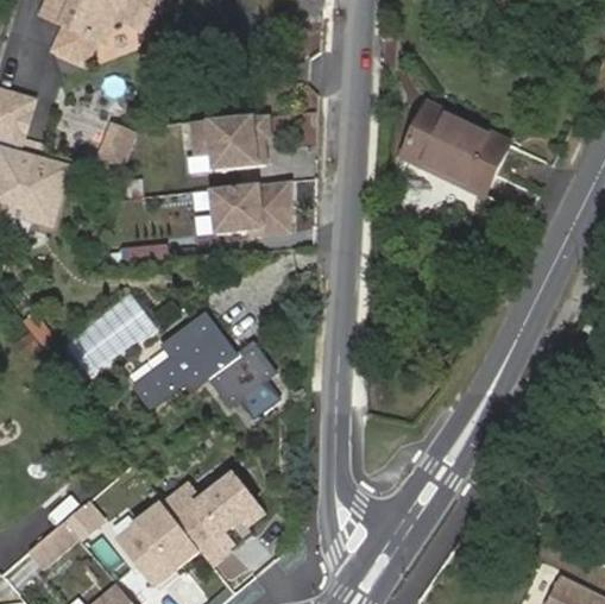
[(58,26),(68,0),(54,0),(45,20),(58,26)]
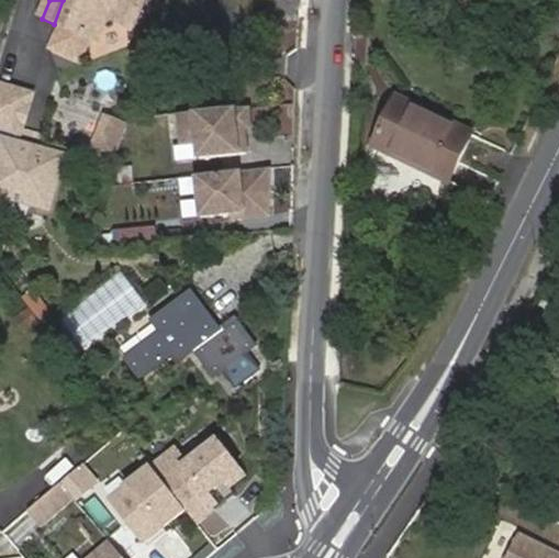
[(63,0),(54,24),(60,28),(74,0),(63,0)]
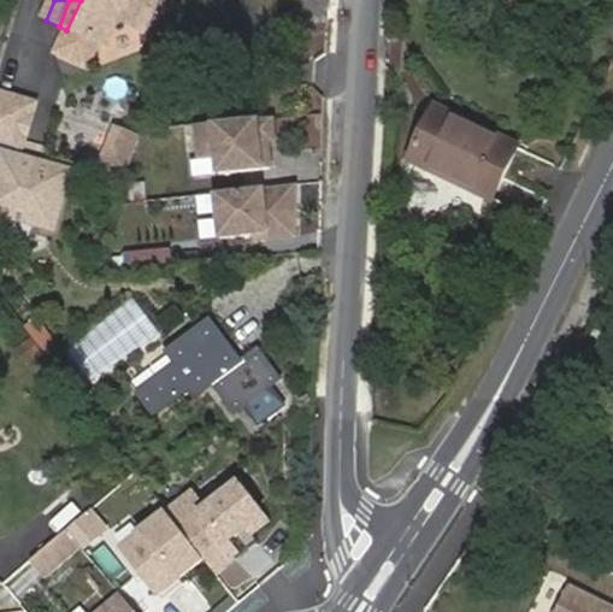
[(148,1),(145,0),(81,0),(66,30),(71,31),(89,40),(99,45),(105,47),(118,22),(135,29),(148,1)]
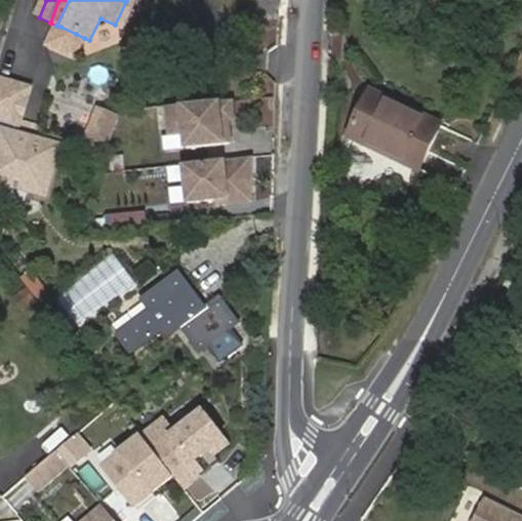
[(130,2),(126,1),(115,25),(118,26),(130,2)]
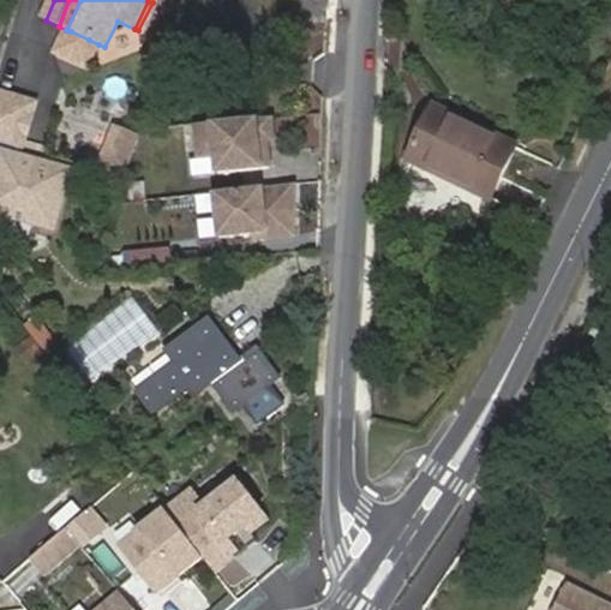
[(150,36),(166,7),(153,3),(138,30),(150,36)]
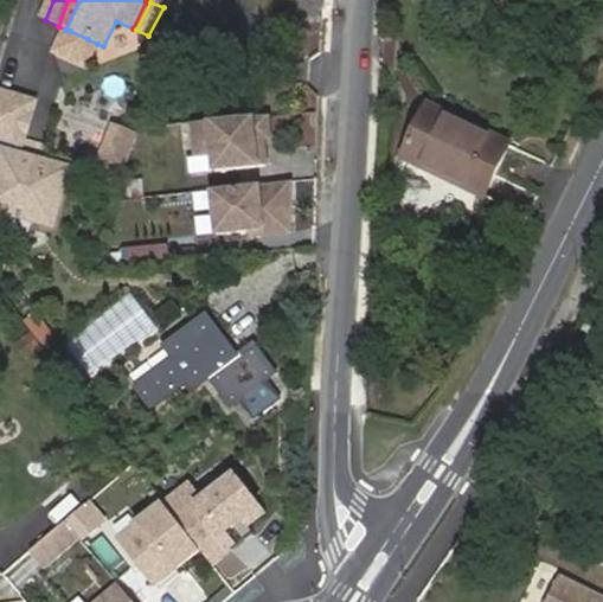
[(88,39),(70,31),(58,55),(85,68),(97,44),(88,39)]
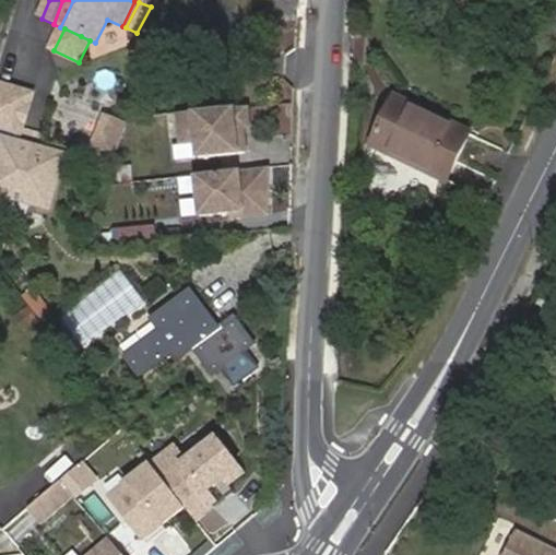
[(0,93),(20,101),(13,120),(23,125),(34,94),(0,82),(0,93)]
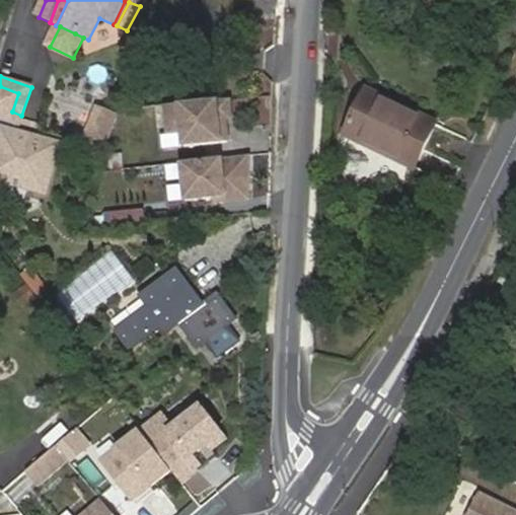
[(18,93),(0,86),(0,119),(18,126),(21,116),(12,112),(18,93)]
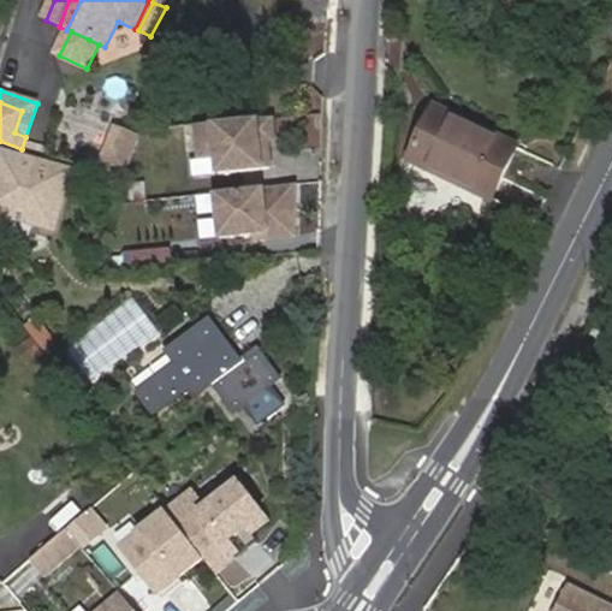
[(481,196),(506,138),(429,104),(404,160),(481,196)]
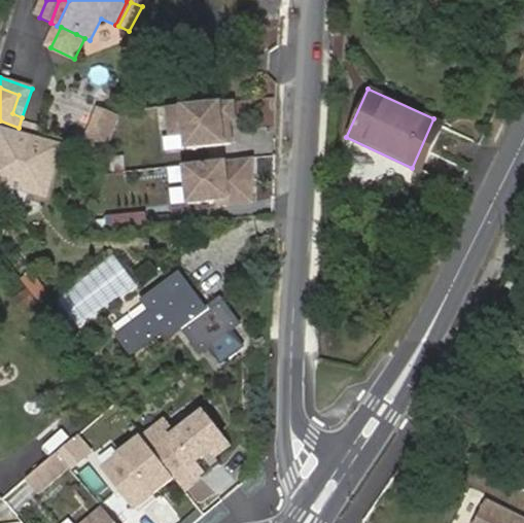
[(229,101),(160,106),(162,139),(179,137),(180,148),(228,145),(225,121),(231,121),(229,101)]
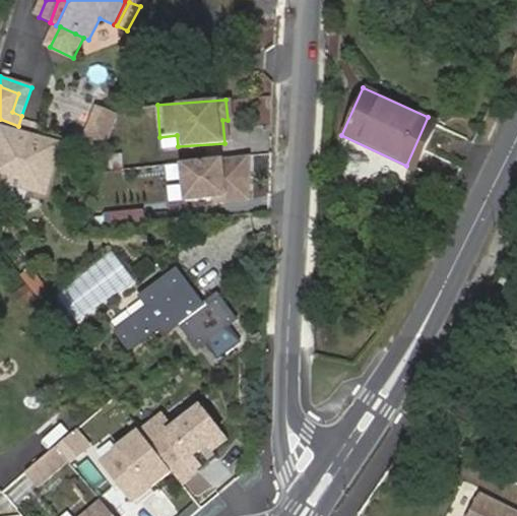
[(95,117),(83,149),(103,156),(114,123),(95,117)]
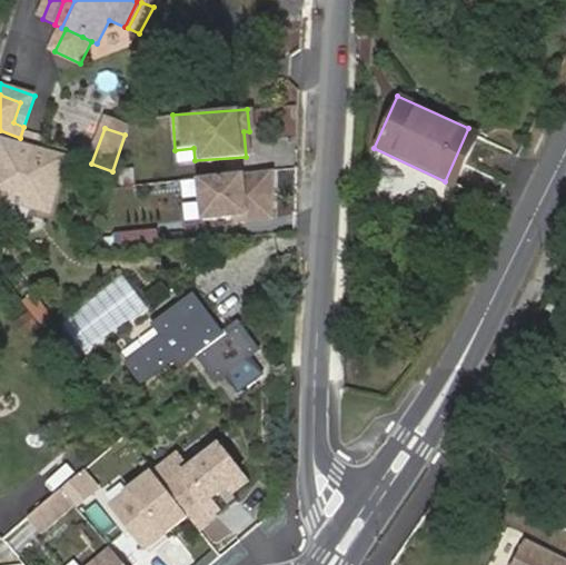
[(477,132),(468,128),(445,181),(452,185),(477,132)]
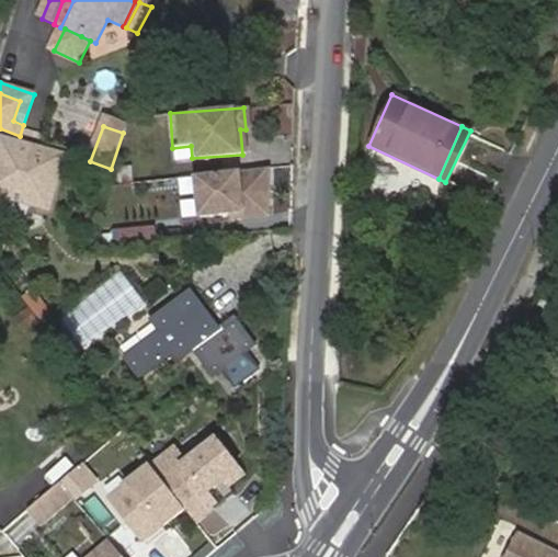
[(65,151),(0,133),(0,196),(48,209),(65,151)]
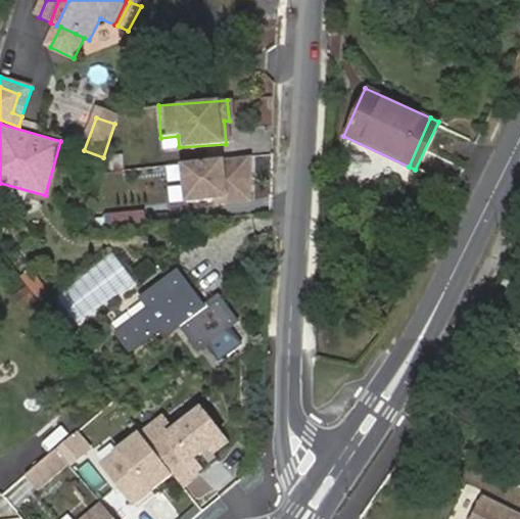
[(247,158),(179,163),(184,203),(213,200),(213,205),(246,201),(247,158)]
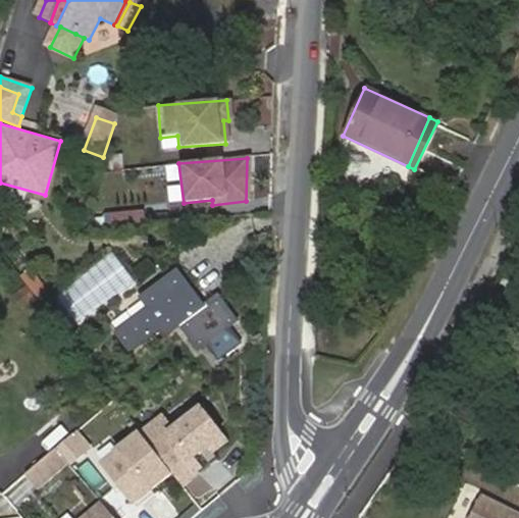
[(176,266),(153,281),(154,326),(158,323),(171,314),(178,323),(193,313),(183,299),(195,293),(176,266)]
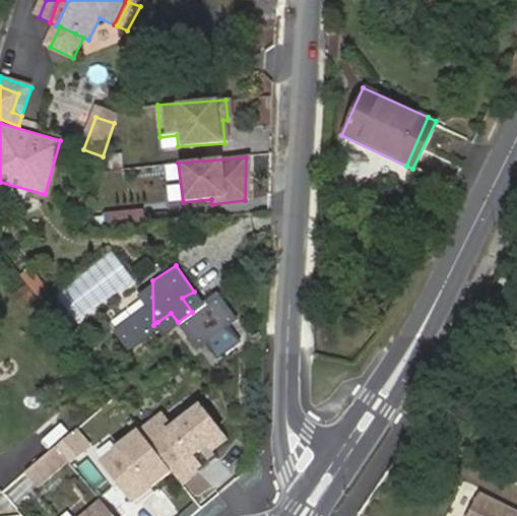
[(153,325),(152,280),(138,293),(146,305),(113,329),(124,345),(153,325)]
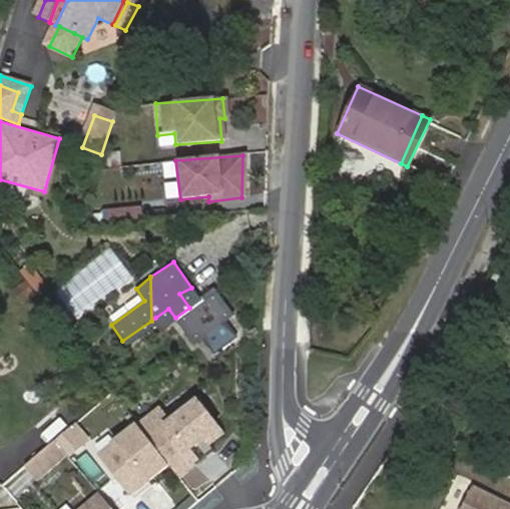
[(199,300),(191,288),(179,294),(189,308),(199,300)]
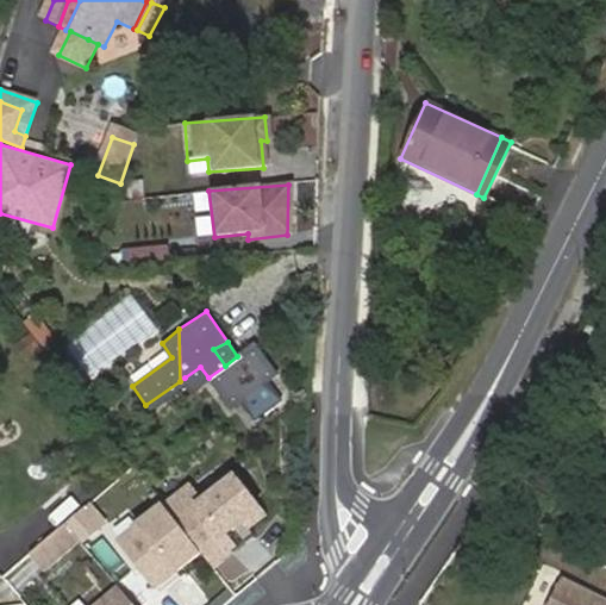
[(237,356),(225,366),(208,378),(225,404),(236,398),(250,418),(269,405),(257,384),(266,376),(248,350),(237,356)]
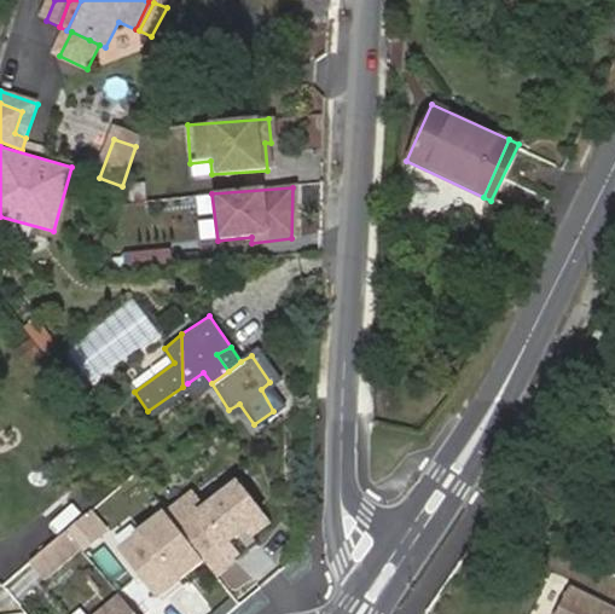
[(203,372),(187,383),(193,395),(212,383),(203,372)]
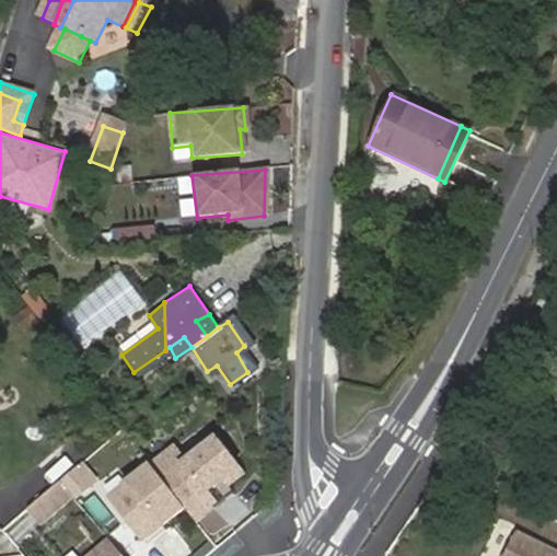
[(244,467),(213,435),(166,472),(171,489),(194,518),(244,467)]
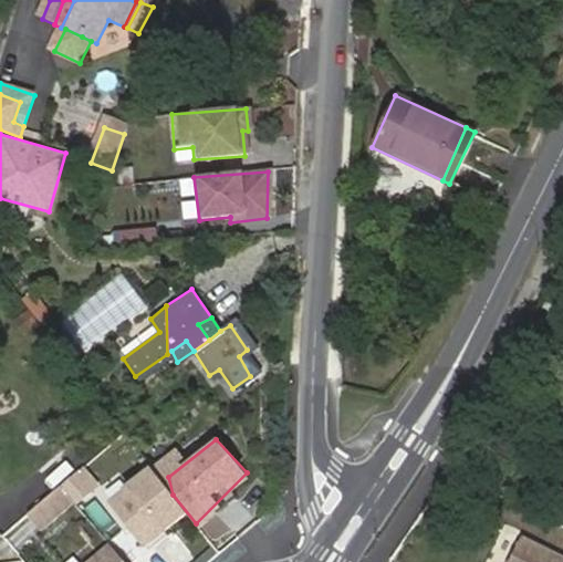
[(76,462),(54,480),(68,495),(69,497),(91,479),(76,462)]
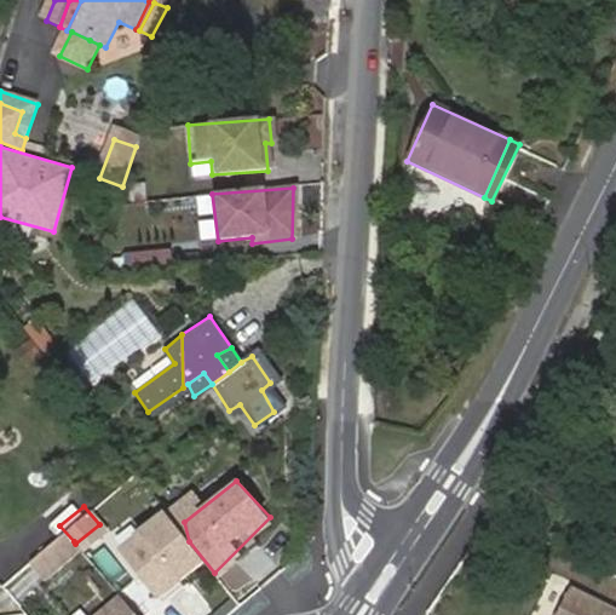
[(162,511),(114,545),(161,602),(201,563),(162,511)]
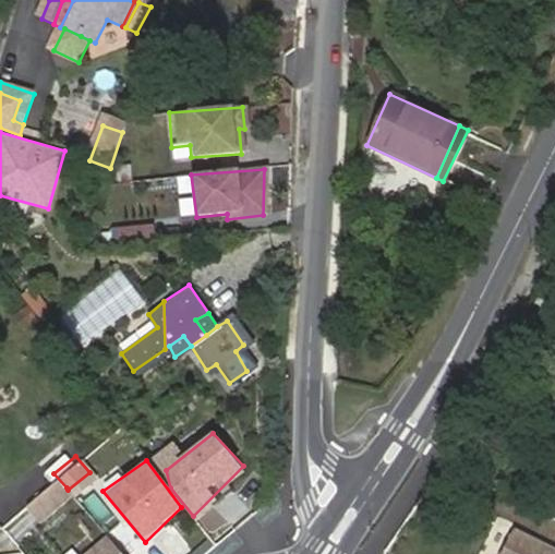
[(53,473),(23,501),(35,515),(67,488),(53,473)]
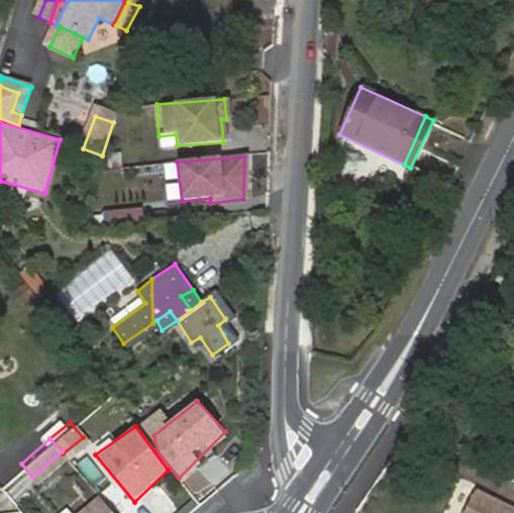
[(176,512),(178,512),(194,497),(168,472),(151,488),(176,512)]
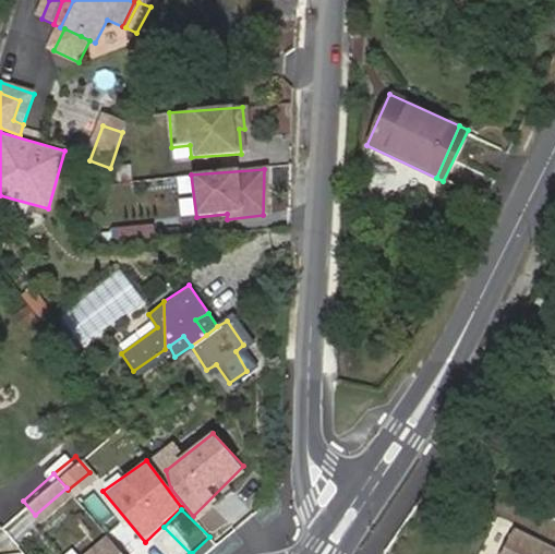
[(554,553),(554,548),(509,527),(495,553),(554,553)]
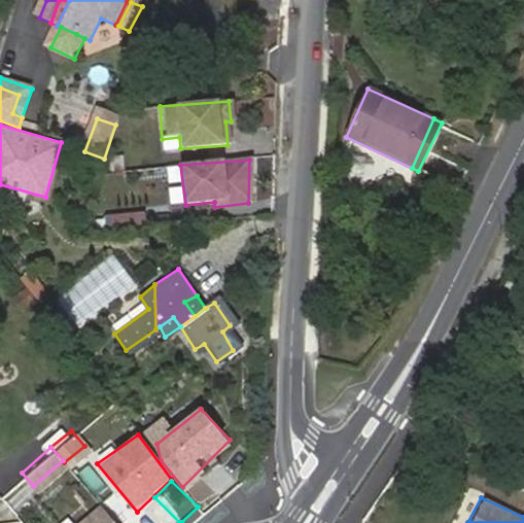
[(115,522),(97,501),(71,522),(115,522)]
